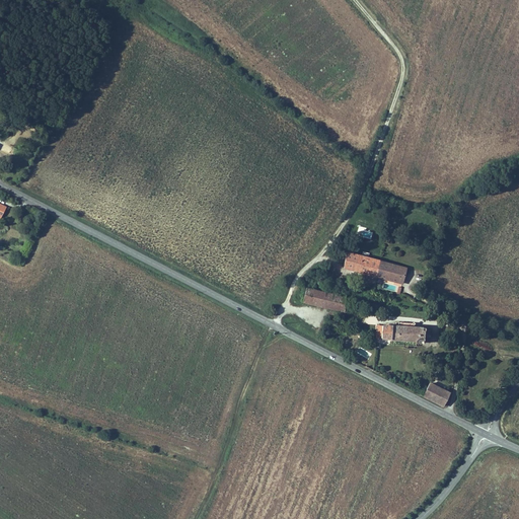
[(373,231),(358,228),(357,236),(371,239),(373,231)]
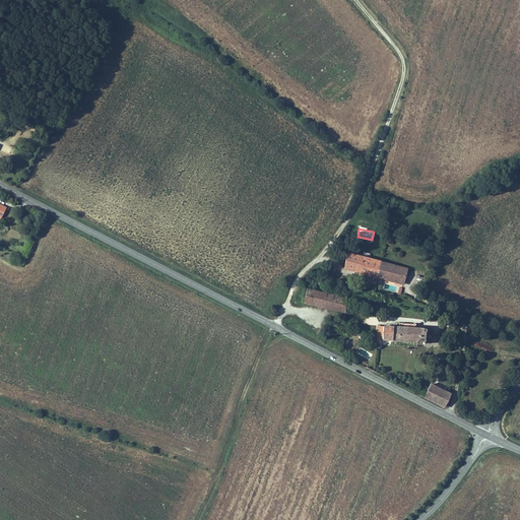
[(407,270),(347,254),(345,269),(403,285),(407,270)]
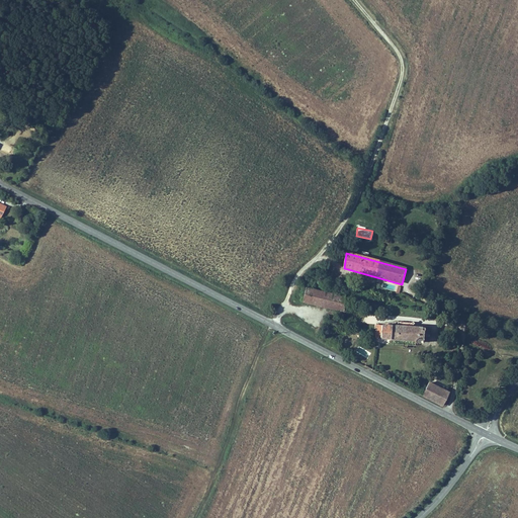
[(303,304),(314,307),(317,290),(306,288),(303,304)]
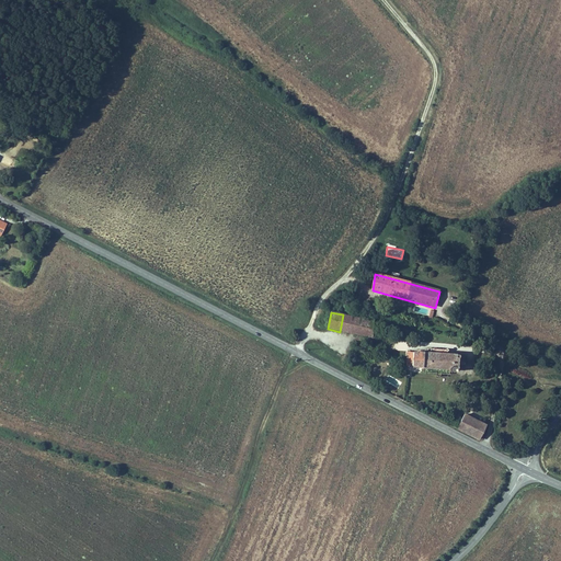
[(375,321),(343,315),(340,332),(374,339),(375,321)]
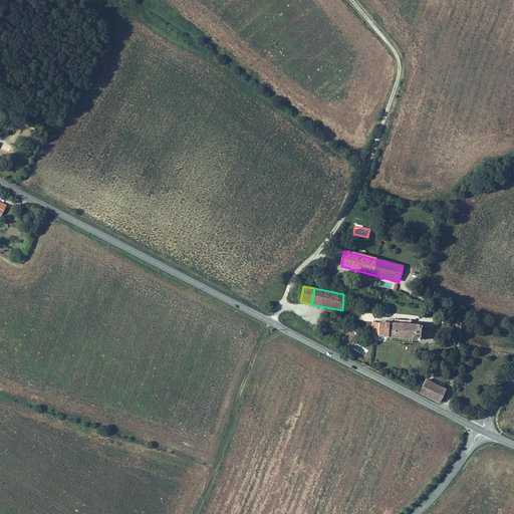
[(372,323),(371,337),(412,340),(412,342),(421,343),(422,325),(411,325),(411,321),(390,319),(389,324),(372,323)]
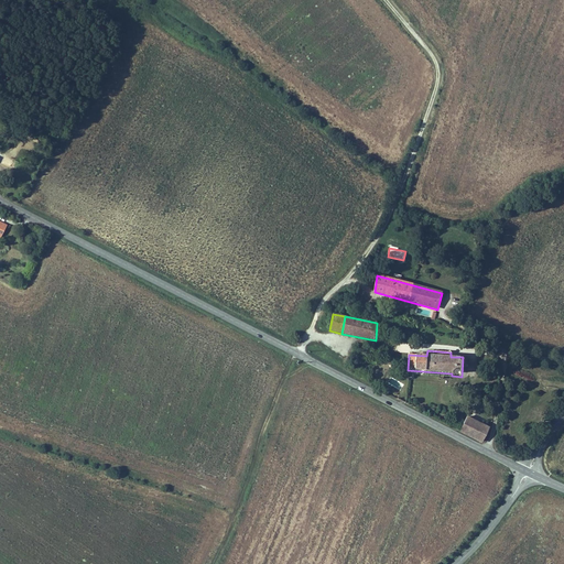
[(459,432),(483,443),(490,427),(467,416),(459,432)]
